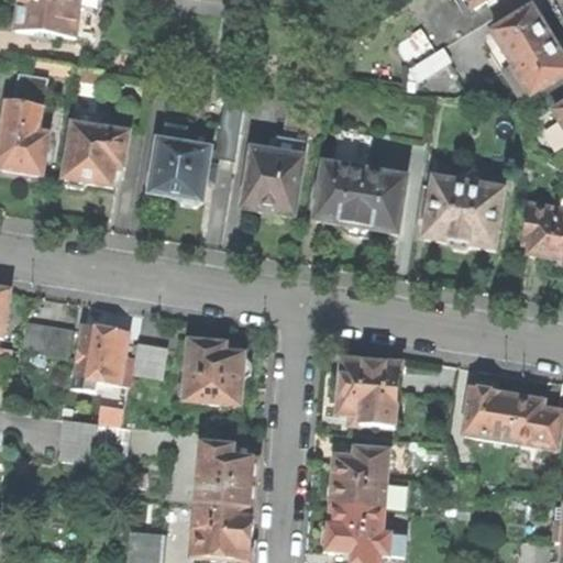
[(77,41),(77,34),(80,11),(81,0),(17,0),(17,2),(21,3),(20,13),(18,33),(36,35),(36,36),(77,41)]
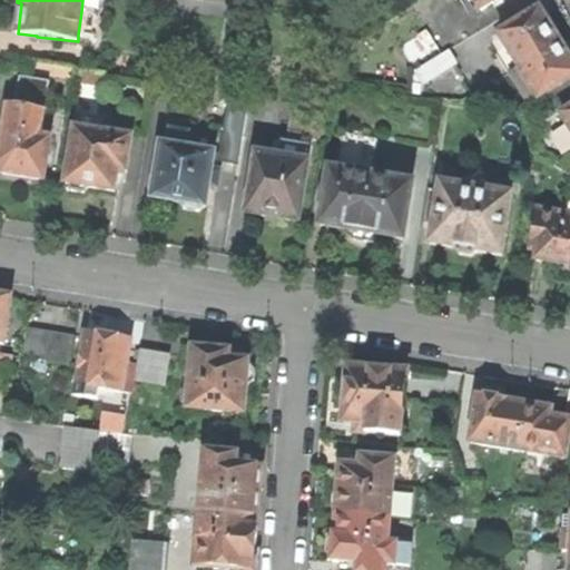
[(474,0),(482,11),(500,0),(474,0)]
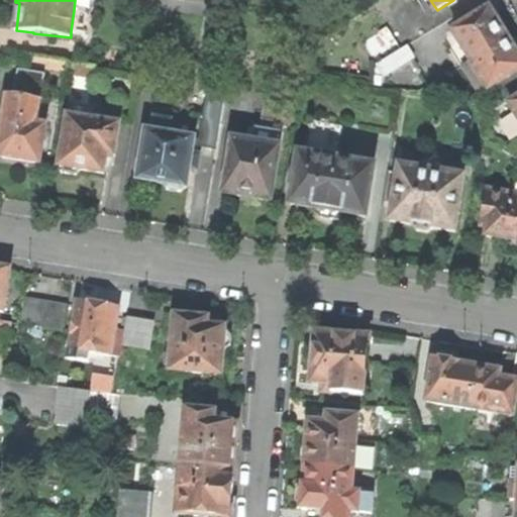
[(461,45),(471,61),(508,38),(499,23),(490,9),(453,32),(461,45)]
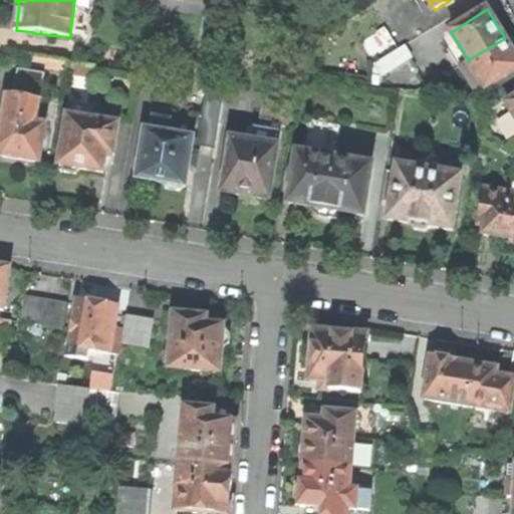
[(87,33),(90,12),(73,10),(70,31),(87,33)]
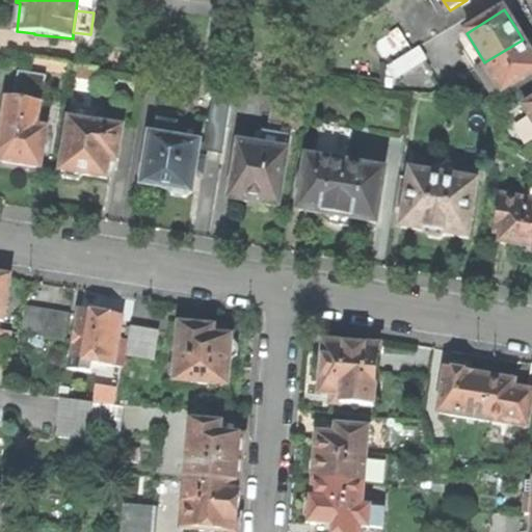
[(516,84),(531,74),(531,55),(531,54),(523,40),(484,62),(495,79),(503,92),(516,84)]
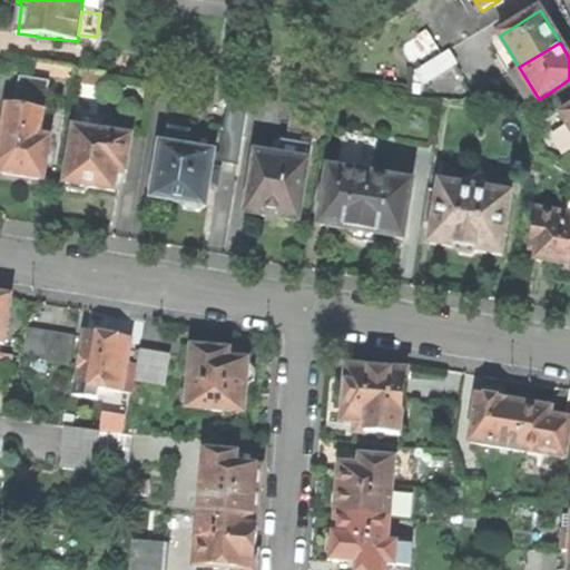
[(509,74),(519,67),(509,50),(499,56),(509,74)]
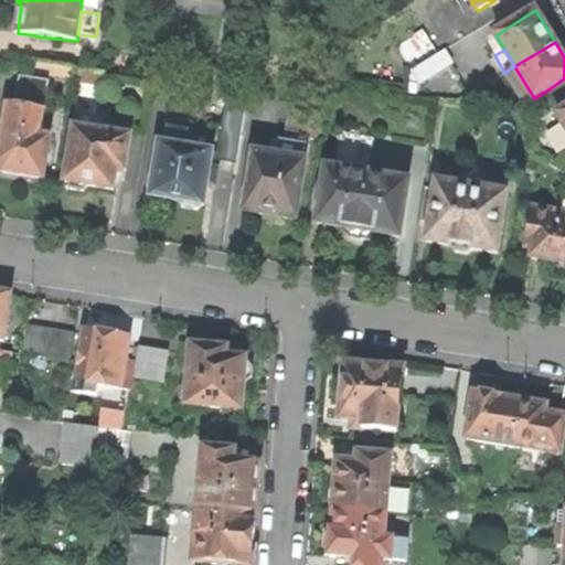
[(436,56),(412,72),(419,84),(444,68),(436,56)]
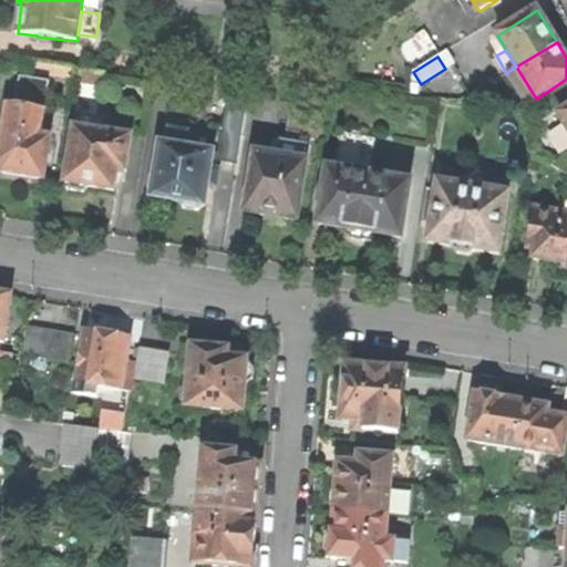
[(104,72),(74,66),(72,82),(74,83),(102,88),(103,78),(104,72)]
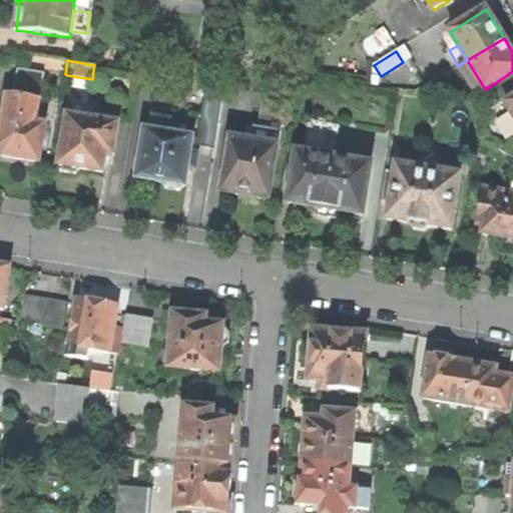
[(468,81),(477,76),(467,60),(458,66),(468,81)]
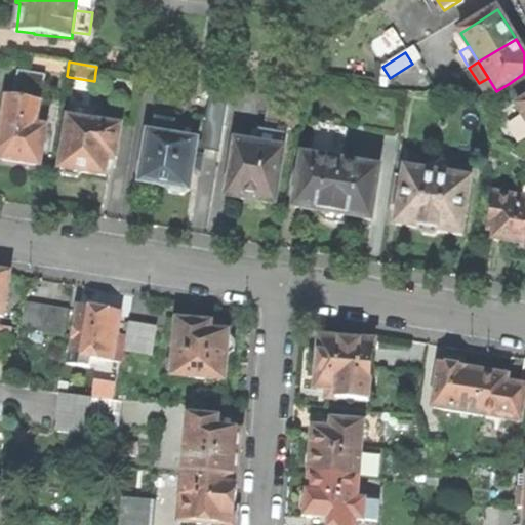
[(16,72),(12,101),(40,104),(44,76),(16,72)]
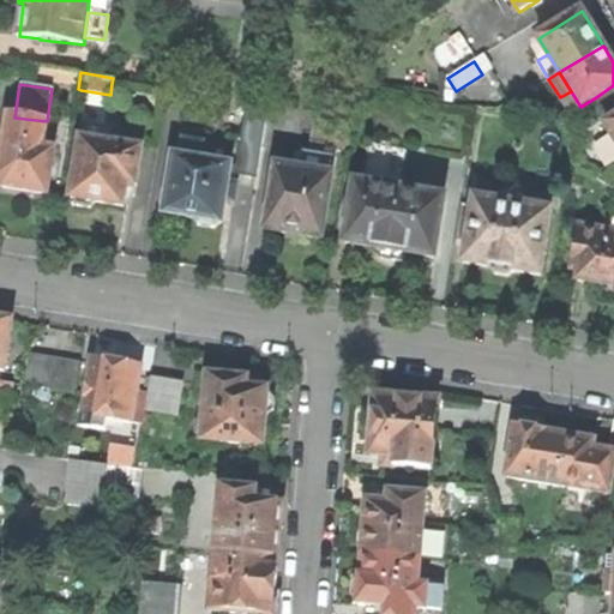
[(613,103),(613,85),(596,97),(603,110),(608,107),(613,103)]
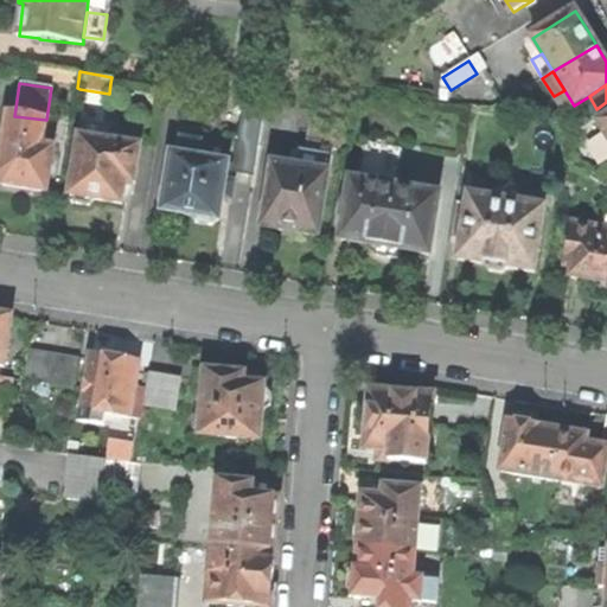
[(263,114),(243,110),(237,142),(259,146),(263,114)]
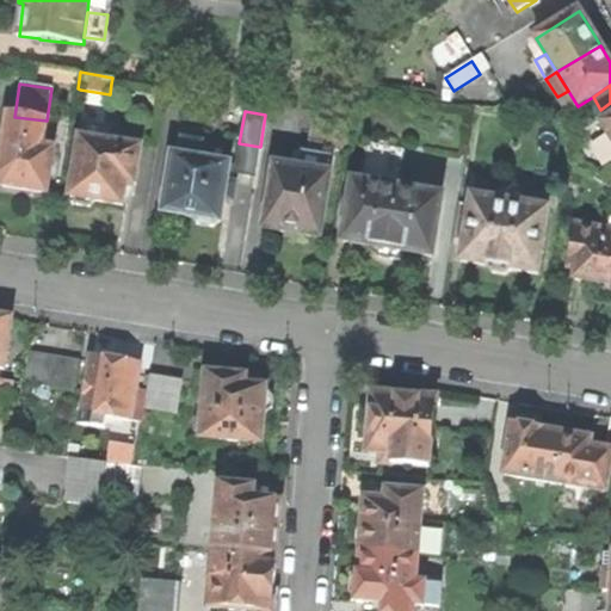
[(43,148),(47,121),(14,117),(8,116),(4,140),(0,165),(0,181),(2,186),(47,193),(51,166),(54,149),(43,148)]
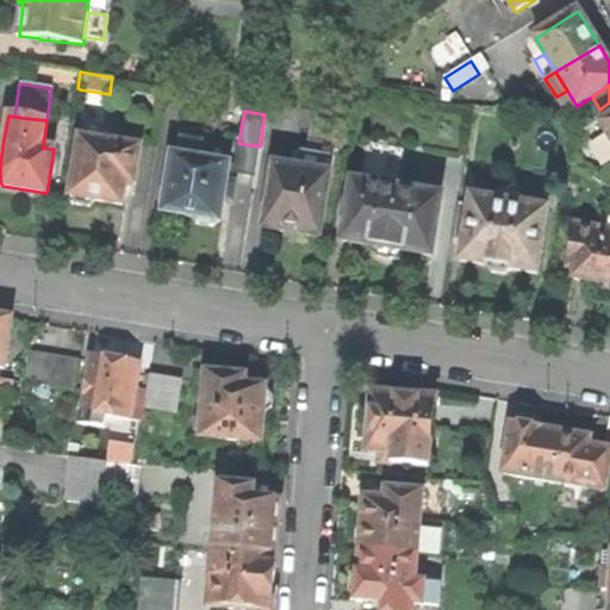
[(81,139),(107,142),(110,125),(85,120),(81,139)]
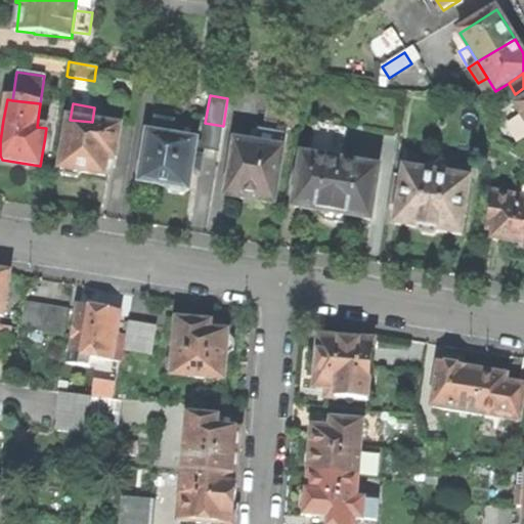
[(92,122),(70,120),(61,170),(64,170),(67,176),(80,178),(82,173),(105,176),(108,158),(113,158),(117,158),(122,127),(92,122)]
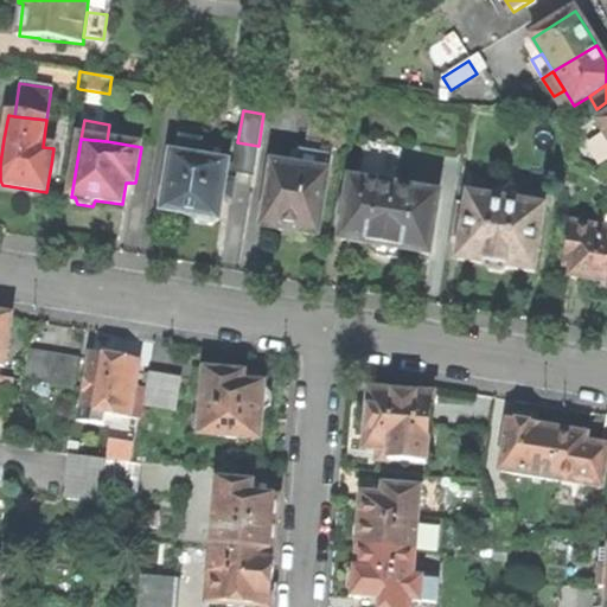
[(180,140),(178,158),(197,161),(200,144),(180,140)]
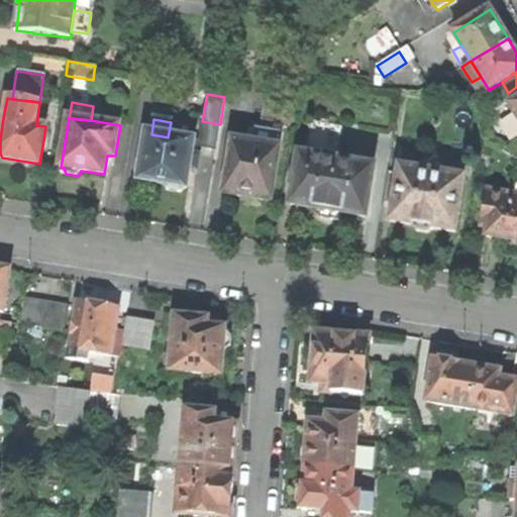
[(224,194),(272,202),(281,145),(283,132),(255,128),(253,143),(233,140),(228,166),(224,194)]
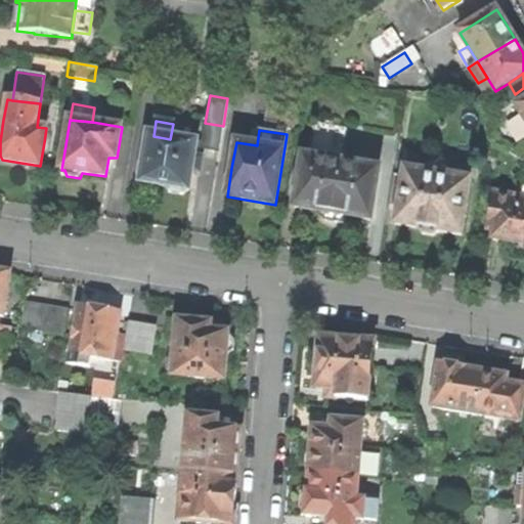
[(197,143),(170,139),(154,136),(148,135),(140,182),(166,186),(170,193),(182,195),(189,189),(192,173),(201,174),(202,167),(204,158),(194,157),(197,143)]
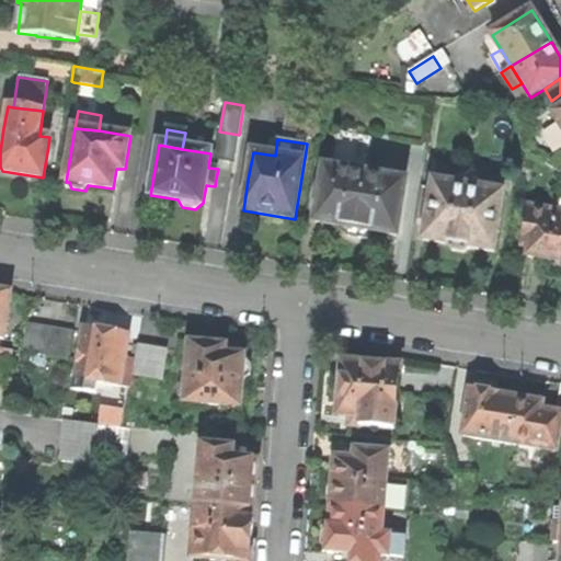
[(405,182),(325,168),(317,222),(342,227),(341,230),(346,235),(351,237),(355,238),(362,238),(366,237),(370,235),(371,231),(397,236),(401,206),(405,182)]
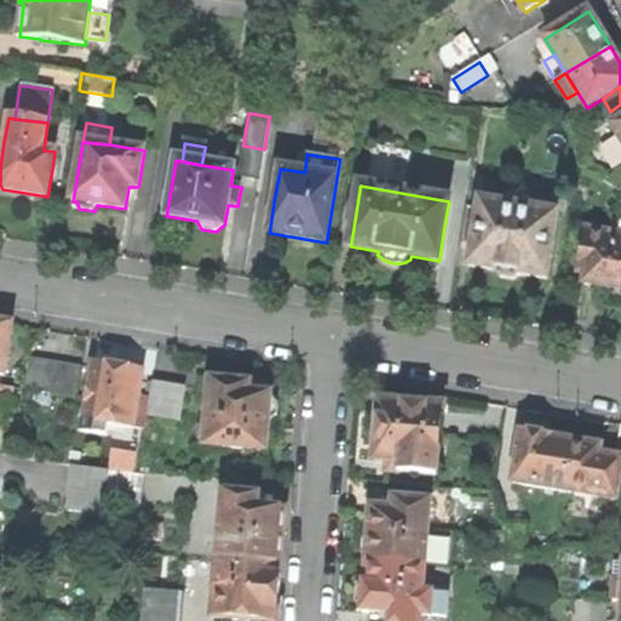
[(508,205),(480,200),(474,232),(469,266),(499,271),(499,273),(501,277),(508,278),(513,279),(519,275),(519,274),(548,278),(559,214),(522,208),(524,194),(510,192),(508,205)]
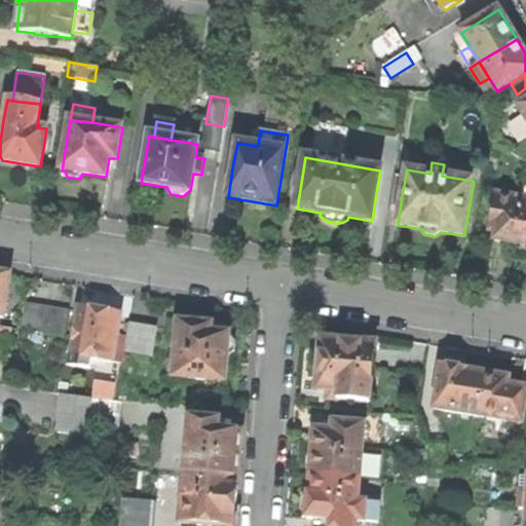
[(525,198),(496,194),(490,231),(493,232),(497,232),(496,240),(513,243),(517,245),(520,251),(525,251),(525,198)]
